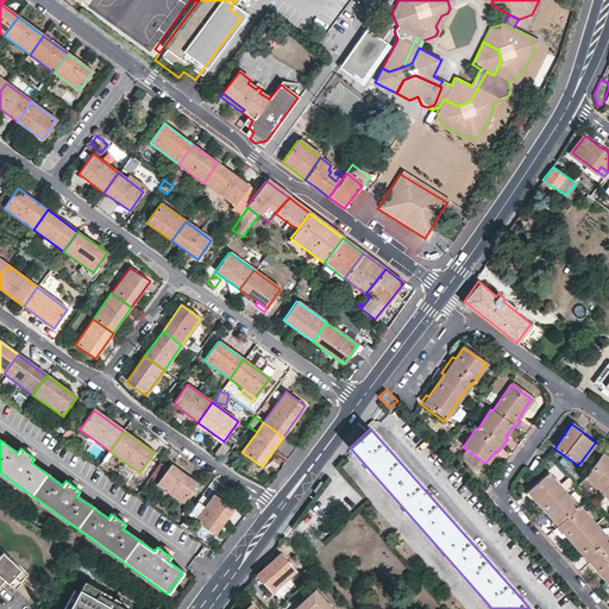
[(483,462),(466,450),(459,458),(477,471),(483,462)]
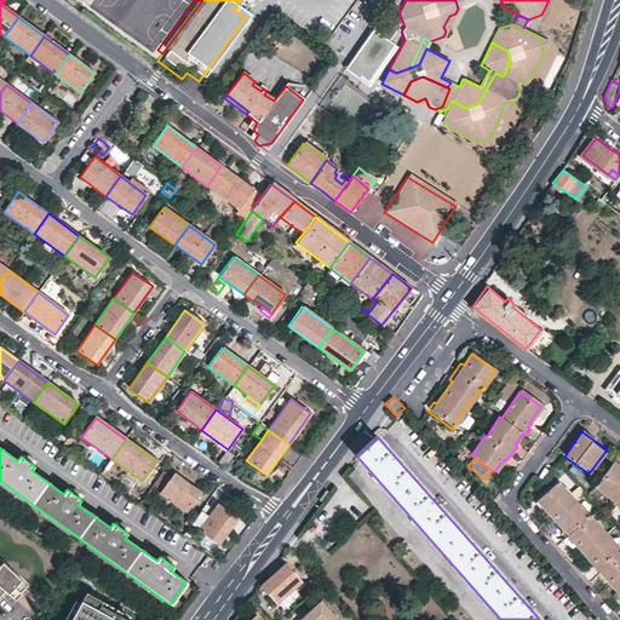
[(619,466),(619,465),(614,461),(595,486),(614,500),(613,503),(619,507),(619,468),(619,466)]
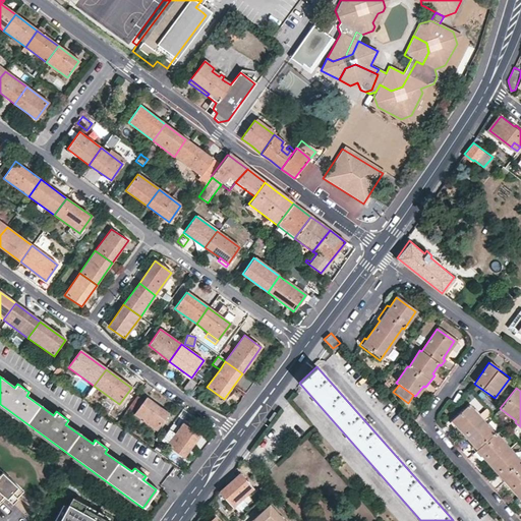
[(141,400),(136,396),(127,409),(132,413),(141,400)]
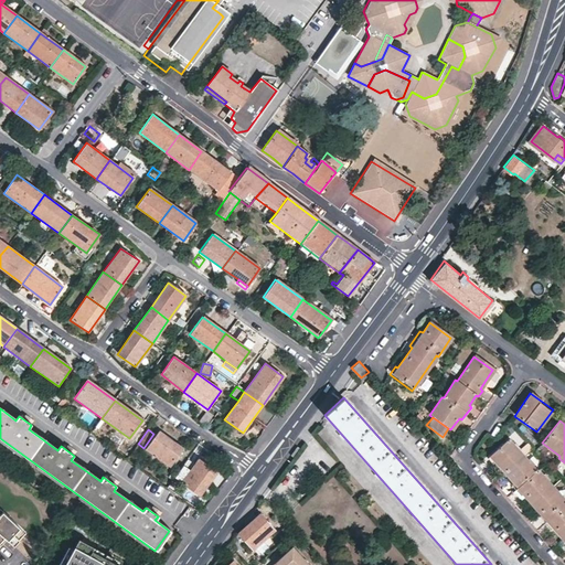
[(169,467),(181,449),(158,432),(156,435),(146,449),(153,455),(168,466),(169,467)]
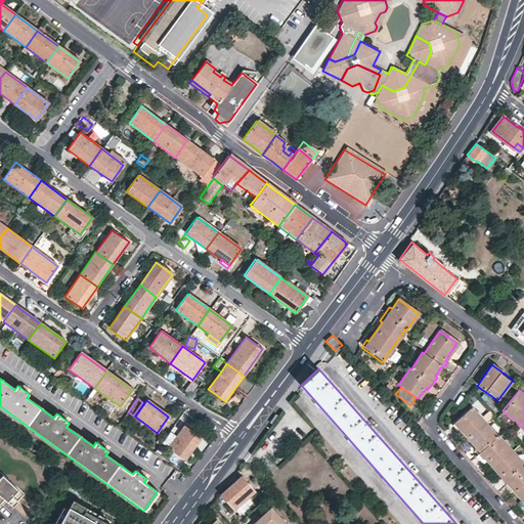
[(486,404),(495,411),(499,407),(490,400),(486,404)]
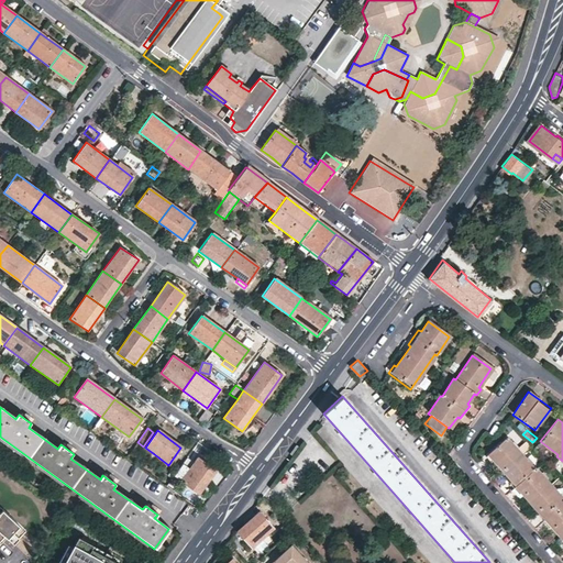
[(155,433),(153,432),(143,446),(145,448),(155,433)]
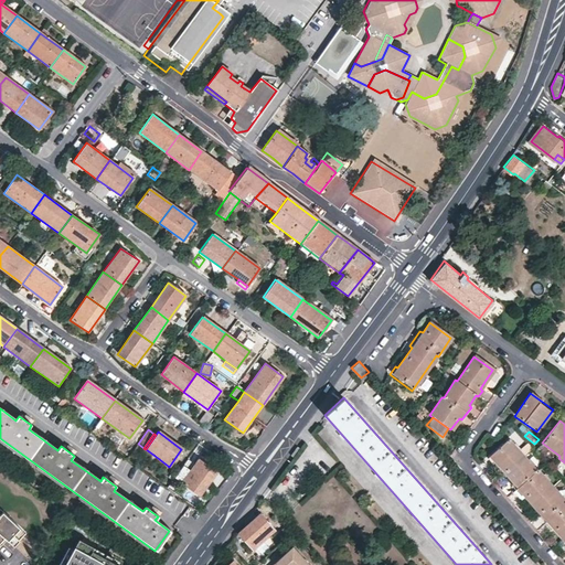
[(536,471),(509,440),(488,459),(493,466),(496,464),(512,482),(510,484),(522,498),(524,497),(542,515),(540,518),(551,530),(553,529),(564,541),(564,500),(539,470),(536,471)]
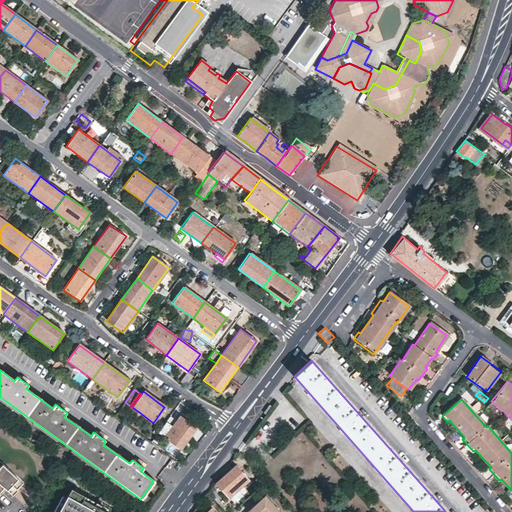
[(152,422),(139,412),(135,418),(148,427),(152,422)]
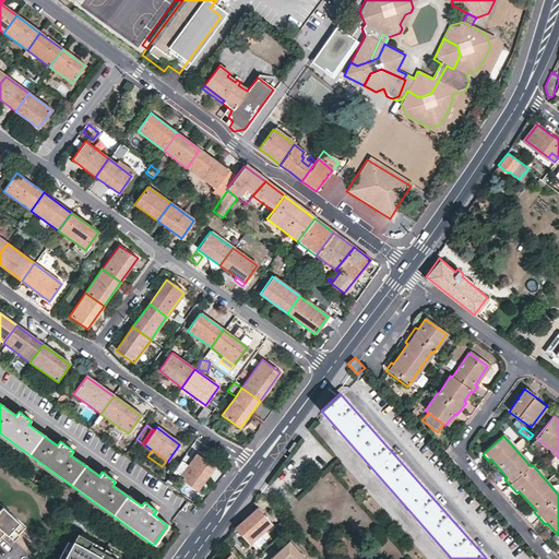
[(213,467),(197,454),(179,477),(197,490),(213,467)]
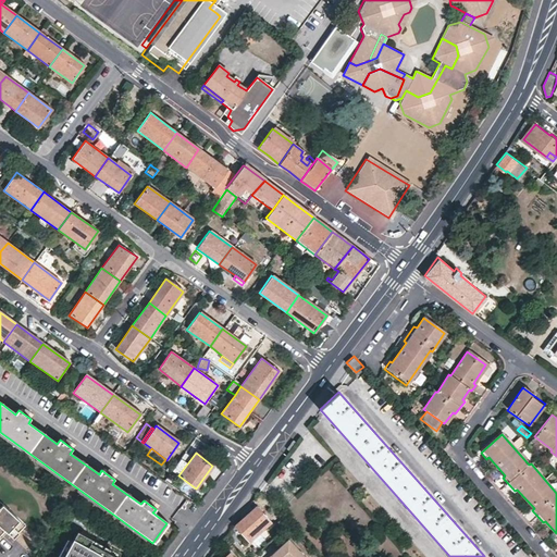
[(280,515),(264,499),(259,505),(257,504),(243,518),(235,525),(251,542),(280,515)]
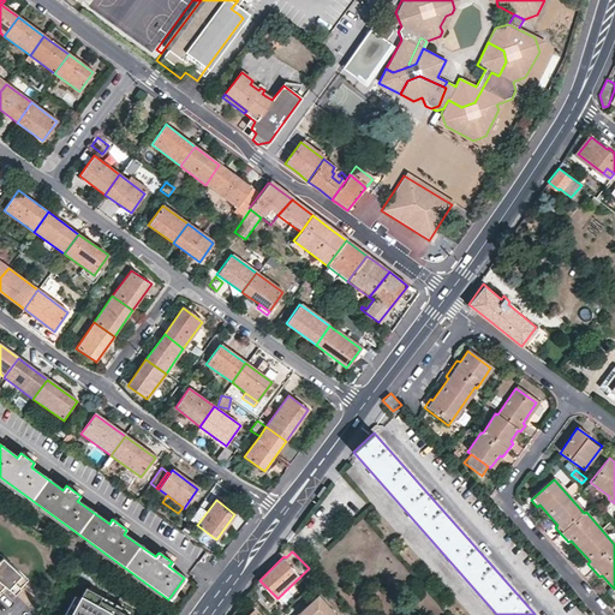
[(0,590),(5,585),(9,589),(15,583),(22,575),(3,557),(0,560),(0,590)]
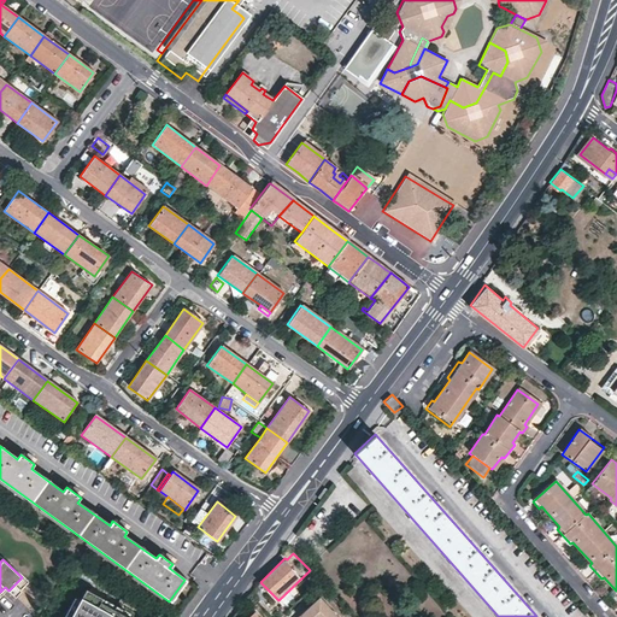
[(28,582),(21,591),(15,597),(29,610),(42,595),(28,582)]
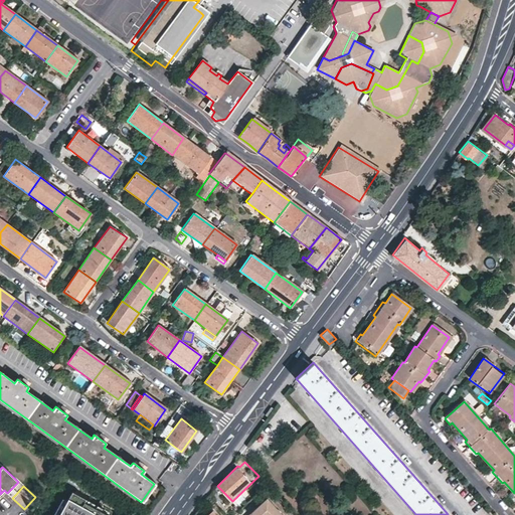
[(12,498),(17,493),(12,488),(7,493),(12,498)]
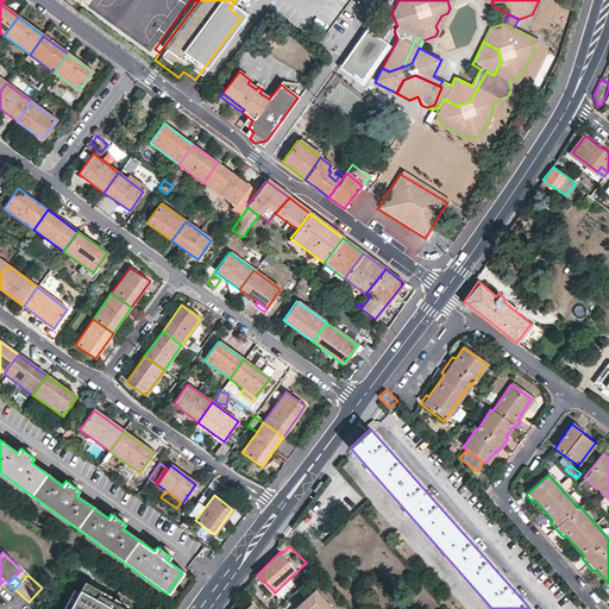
[(127,608),(130,606),(83,582),(80,586),(68,608),(127,608)]
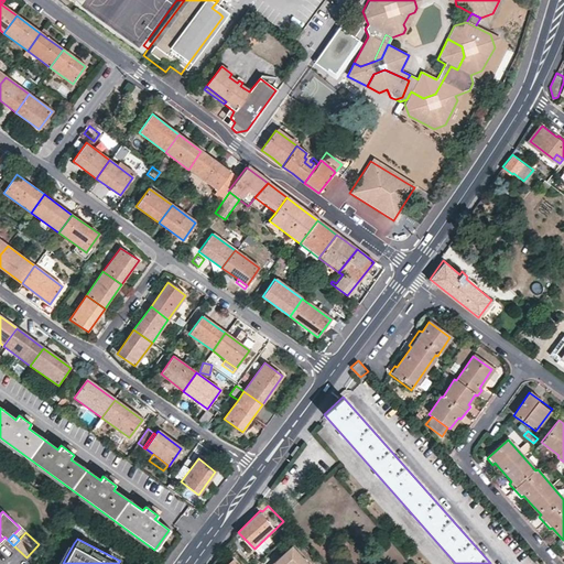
[(63,563),(74,543),(69,541),(56,563),(63,563)]
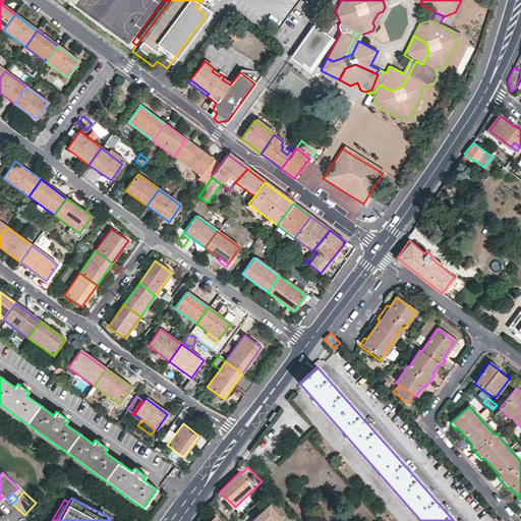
[(286,520),(272,503),(249,520),(286,520)]
